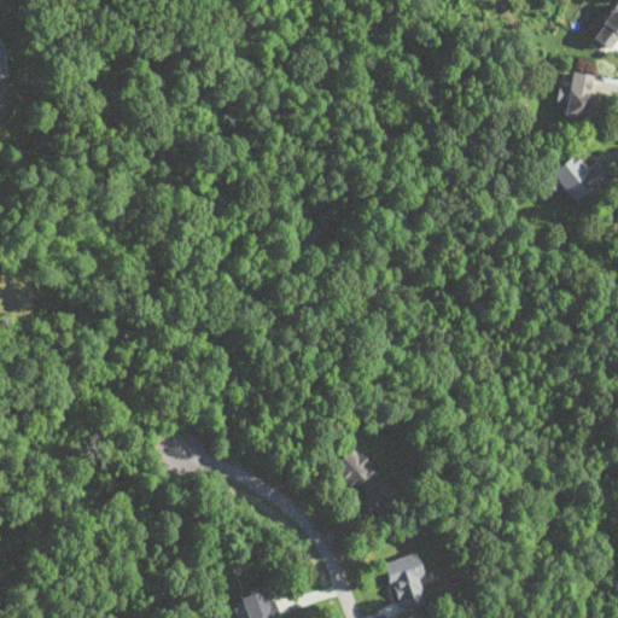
[(607,47),(616,35),(617,36),(617,0),(614,0),(590,35),(607,47)]
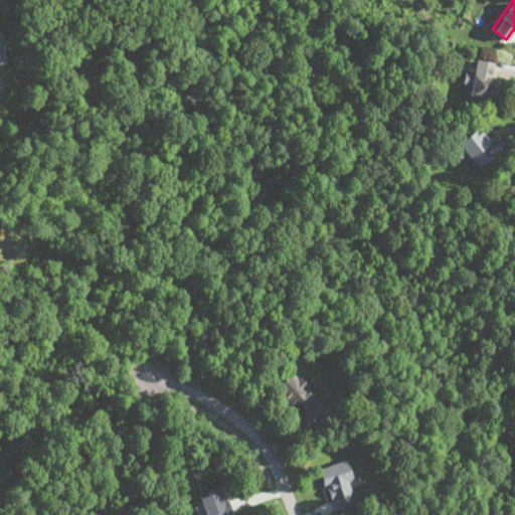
[(497,61),(477,57),(474,72),(466,70),(463,83),(471,84),(468,98),(490,102),(497,61)]
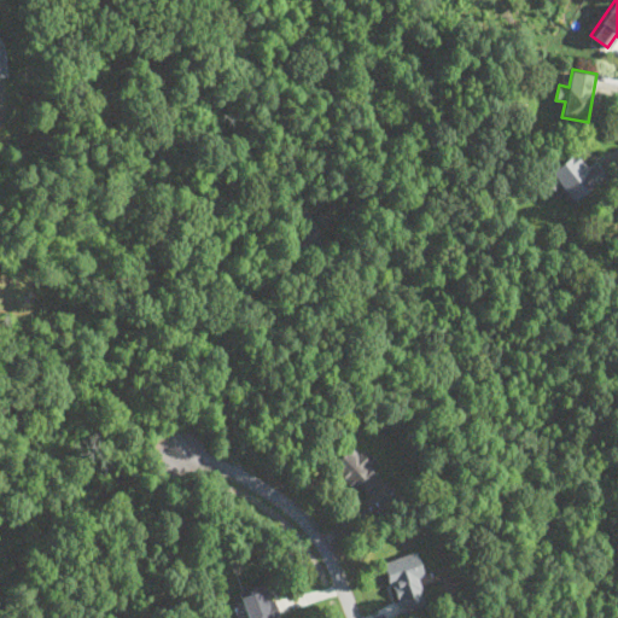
[(607,178),(593,158),(584,164),(575,151),(546,173),(570,205),(607,178)]
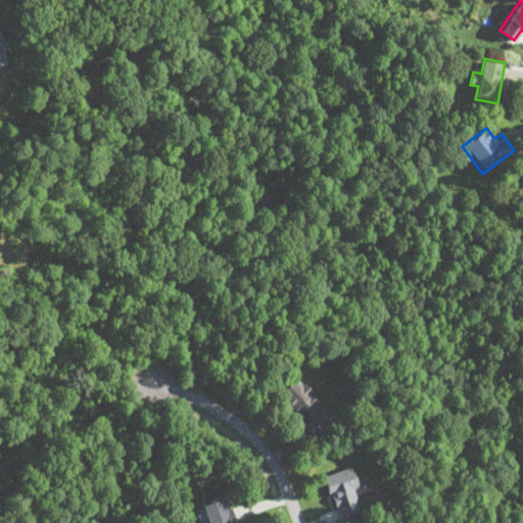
[(324,408),(298,376),(280,391),(305,423),(324,408)]
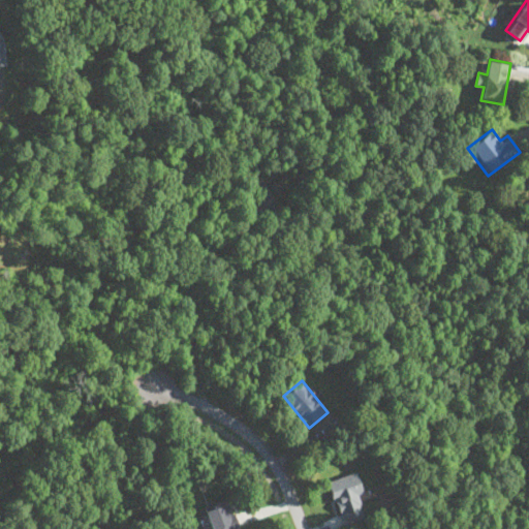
[(367,519),(354,472),(329,479),(341,526),(367,519)]
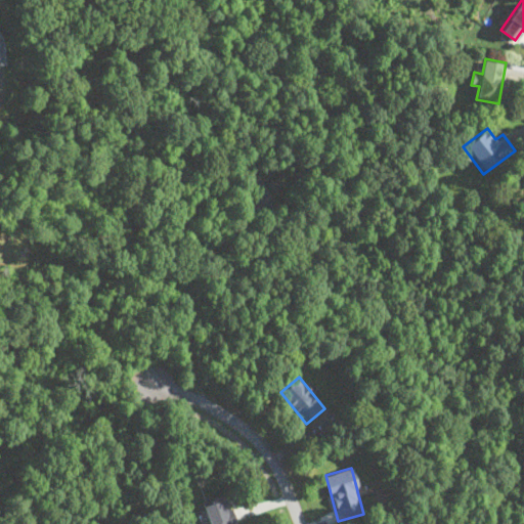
[(201,503),(210,523),(225,523),(236,519),(224,492),(201,503)]
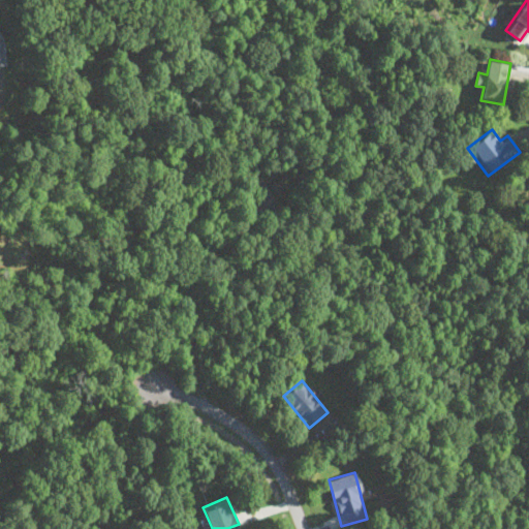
All buildings are outlined.
